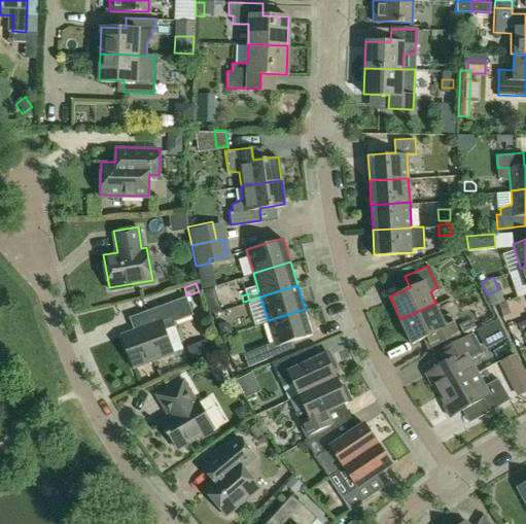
[(149,323),(121,334),(133,365),(172,351),(164,328),(176,324),(174,319),(193,313),(185,295),(144,310),(149,323)]
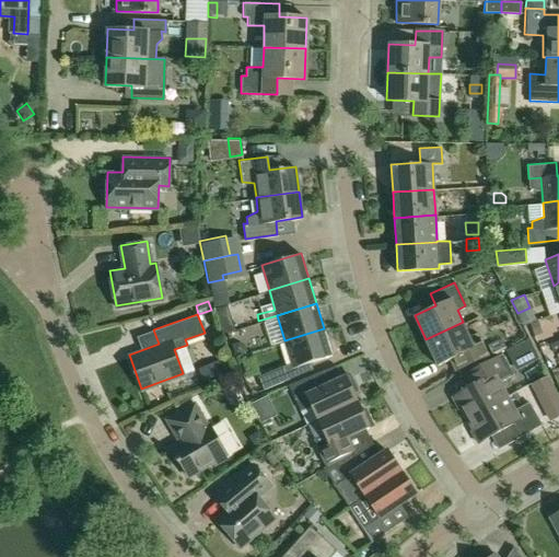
[(534,333),(542,329),(537,318),(530,322),(534,333)]
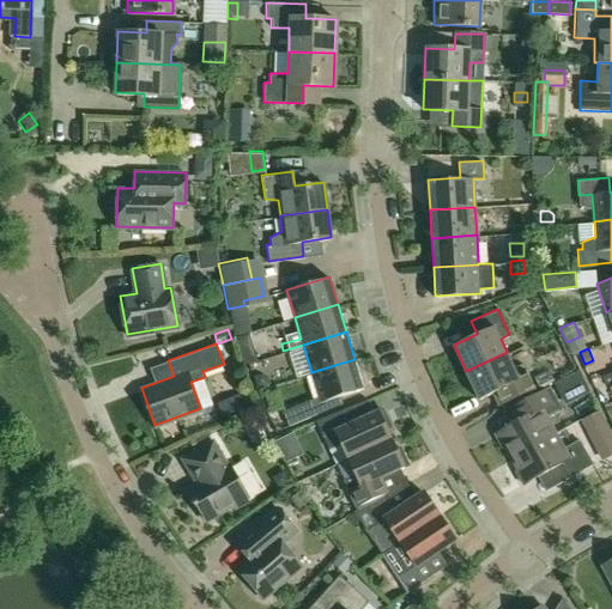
[(513,366),(507,352),(466,371),(478,399),(502,388),(507,400),(534,387),(522,363),(513,366)]
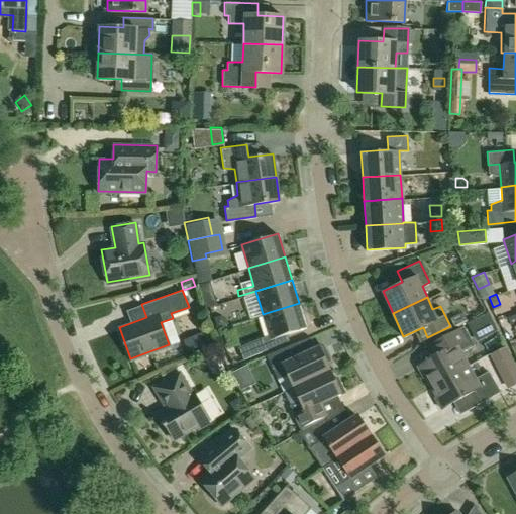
[(299,303),(263,314),(270,338),(306,327),(299,303)]
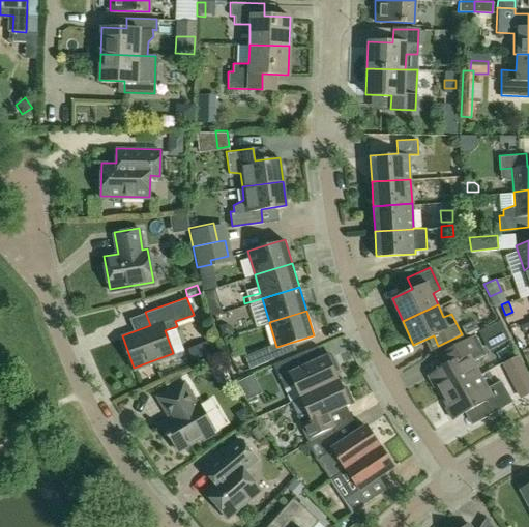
[(480,358),(493,375),(526,352),(504,321),(490,331),(499,345),(480,358)]
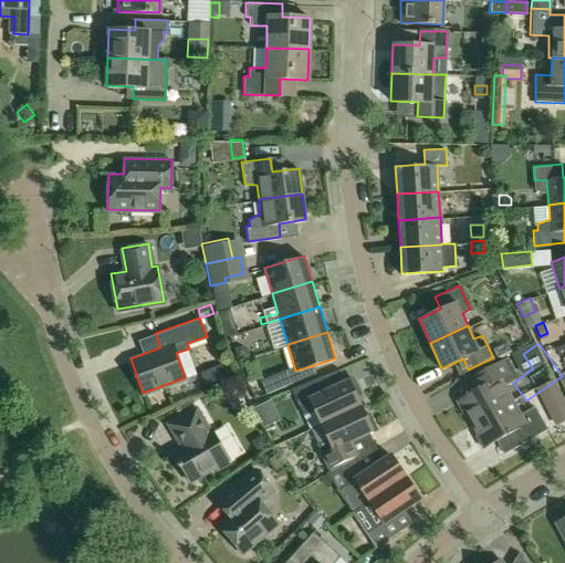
[(238,357),(249,354),(247,347),(241,344),(234,346),(238,357)]
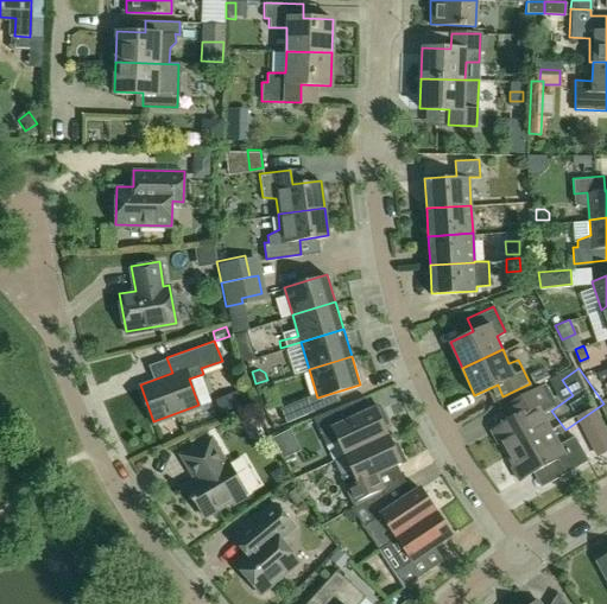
[(507,452),(550,428),(541,413),(557,405),(545,382),(507,404),(514,415),(491,428),(498,442),(500,440),(507,452)]
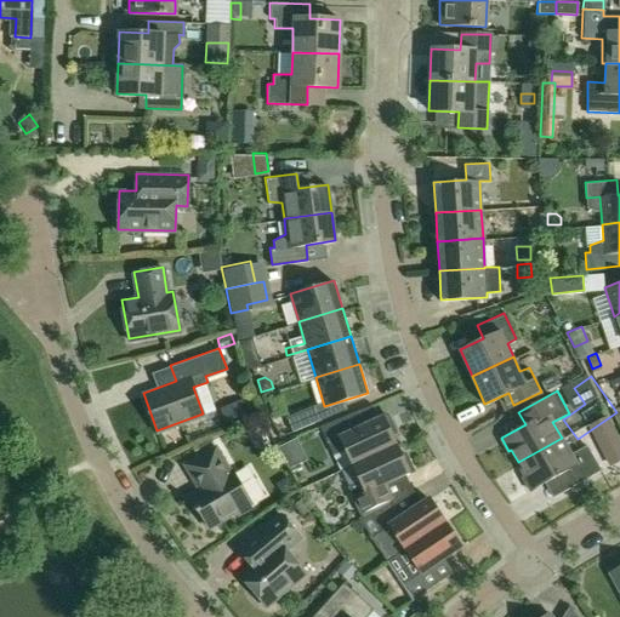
[(243,396),(219,406),(225,421),(249,411),(243,396)]
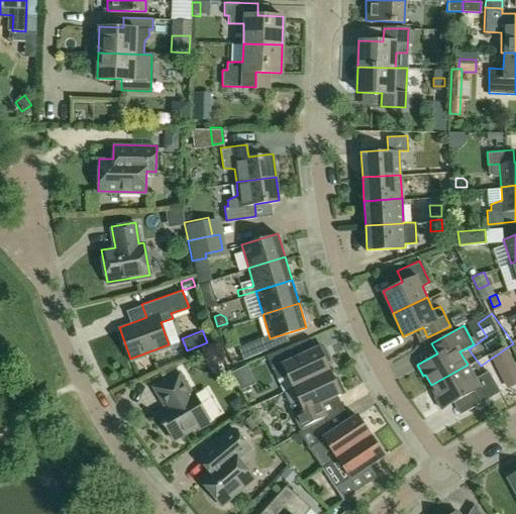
[(267,348),(262,336),(237,346),(242,358),(267,348)]
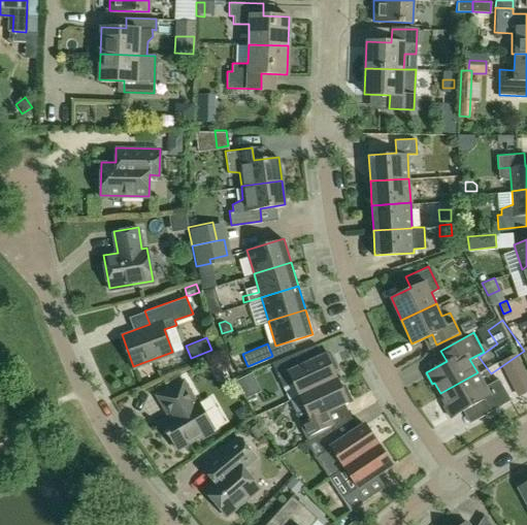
[(299,394),(336,376),(332,368),(336,366),(329,352),(303,363),(298,351),(271,362),(283,386),(293,381),(299,394)]
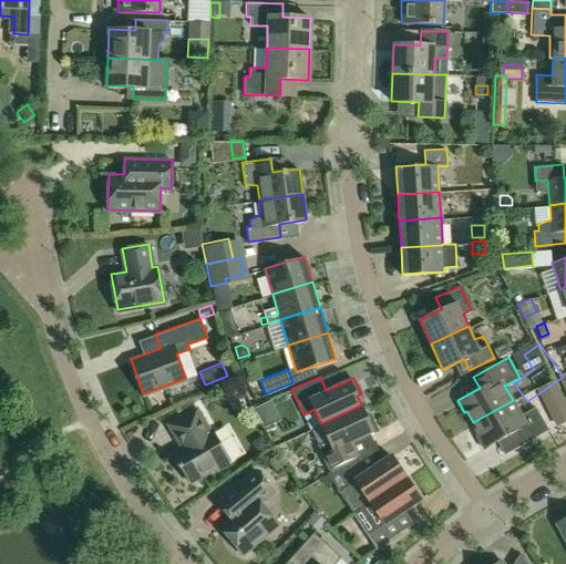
[(521,414),(513,400),(473,422),(480,433),(476,434),(483,448),(512,431),(518,444),(548,429),(535,406),(521,414)]
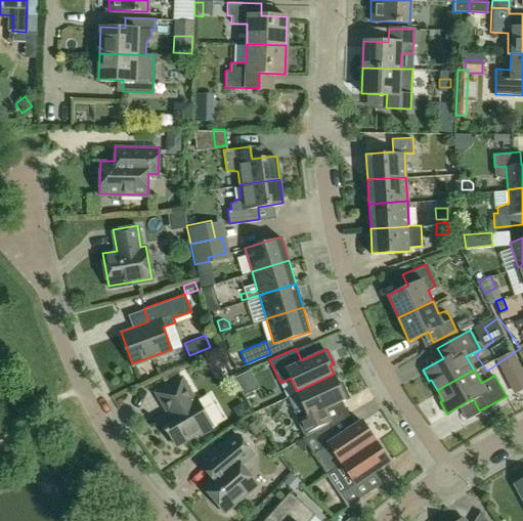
[(509,379),(515,390),(522,385),(522,374),(522,373),(509,379)]
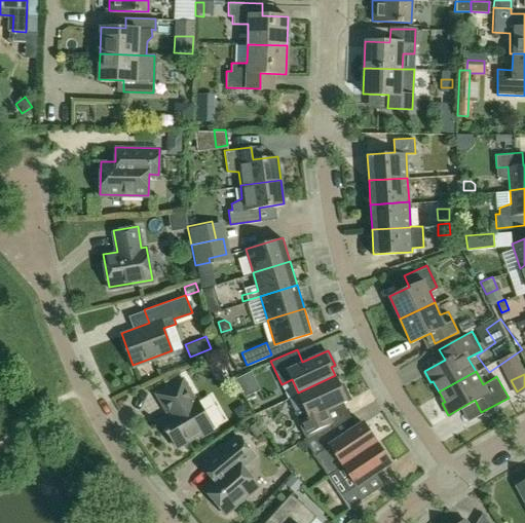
[(339,384),(335,375),(298,393),(304,406),(294,411),(306,437),(331,423),(325,410),(349,398),(343,383),(339,384)]
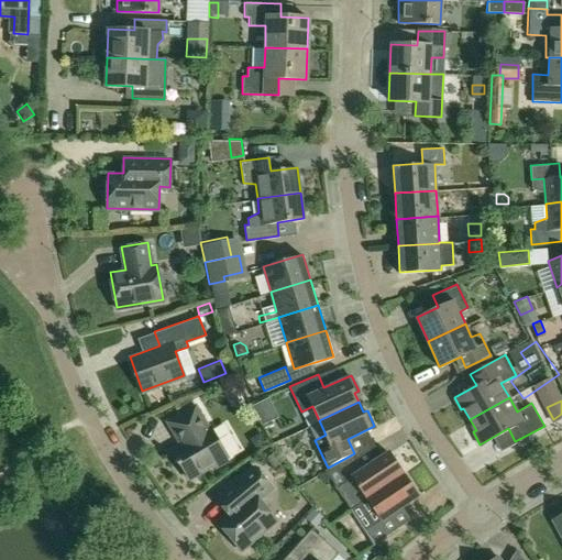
[(209,428),(196,404),(167,420),(180,445),(171,450),(178,464),(180,463),(189,478),(213,463),(215,467),(227,459),(226,457),(227,456),(210,427),(209,428)]
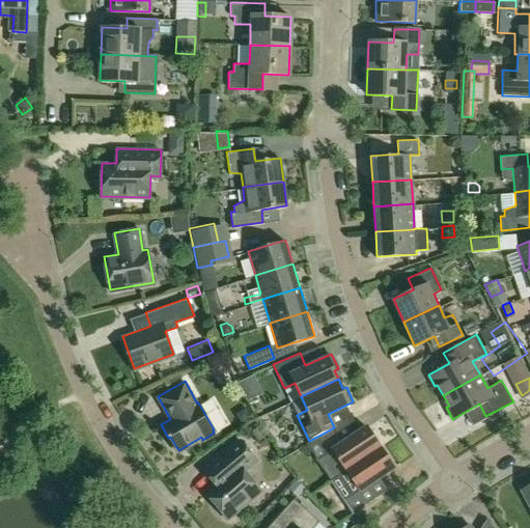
[(259,425),(249,431),(256,443),(267,438),(259,425)]
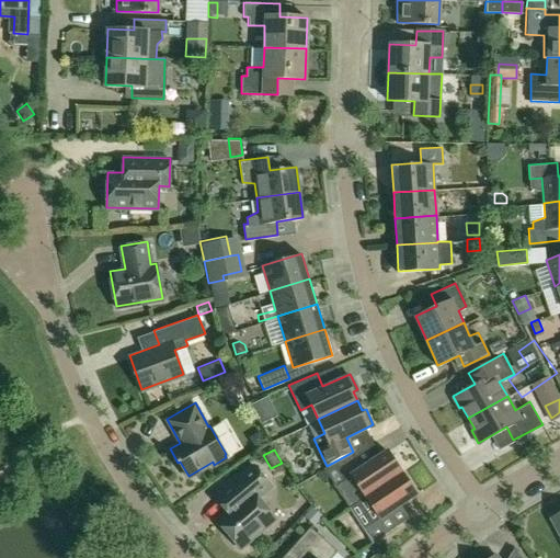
[(365,496),(402,471),(387,450),(363,466),(353,452),(327,466),(323,468),(327,473),(329,475),(335,485),(351,474),(365,496)]
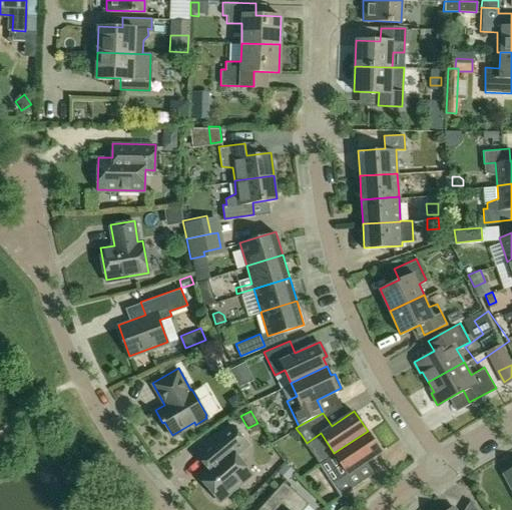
[(210,442),(196,454),(207,466),(197,474),(219,500),(252,473),(235,454),(248,444),(231,424),(210,442)]
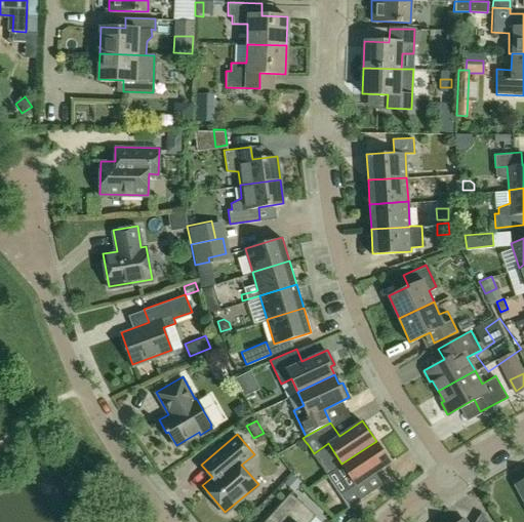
[(303,438),(296,442),(300,449),(308,444),(306,442),(303,438)]
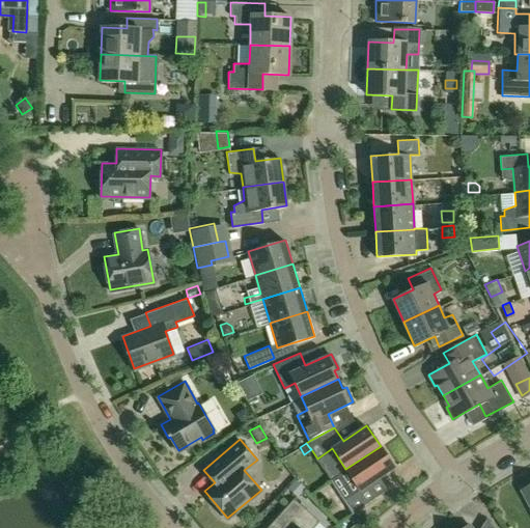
[(381,446),(345,469),(360,490),(344,499),(353,511),(377,496),(368,483),(394,467),(381,446)]
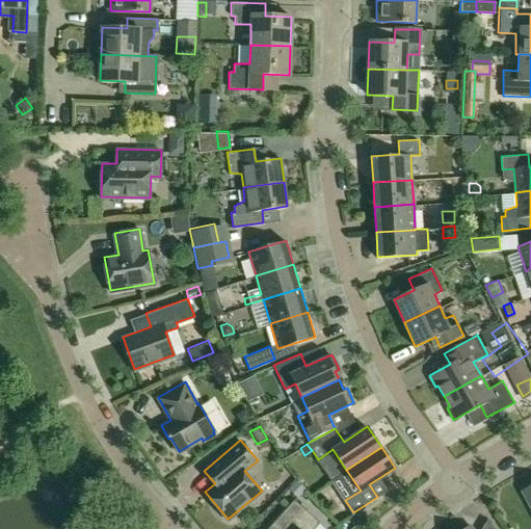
[(295,480),(288,488),(297,497),(304,487),(295,480)]
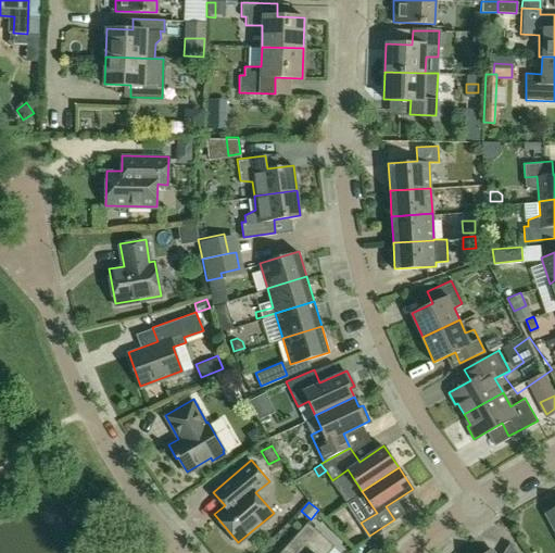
[(326,552),(333,544),(307,520),(284,547),(290,552),(326,552)]
